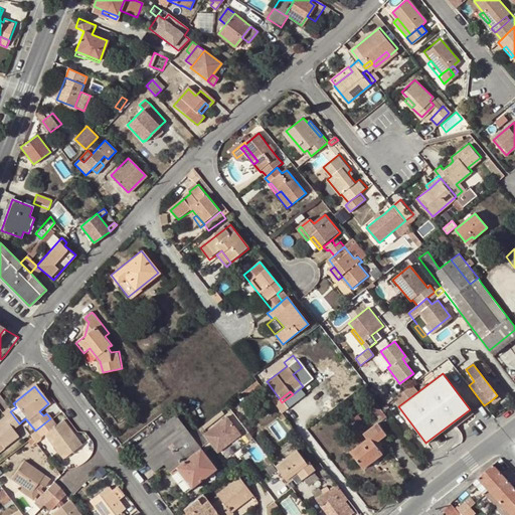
[(497,395),(490,401),(492,404),(500,398),(497,395)]
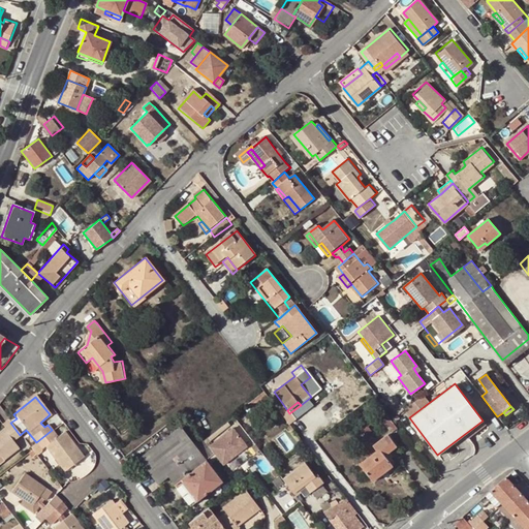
[(397,428),(385,412),(379,416),(392,432),(397,428)]
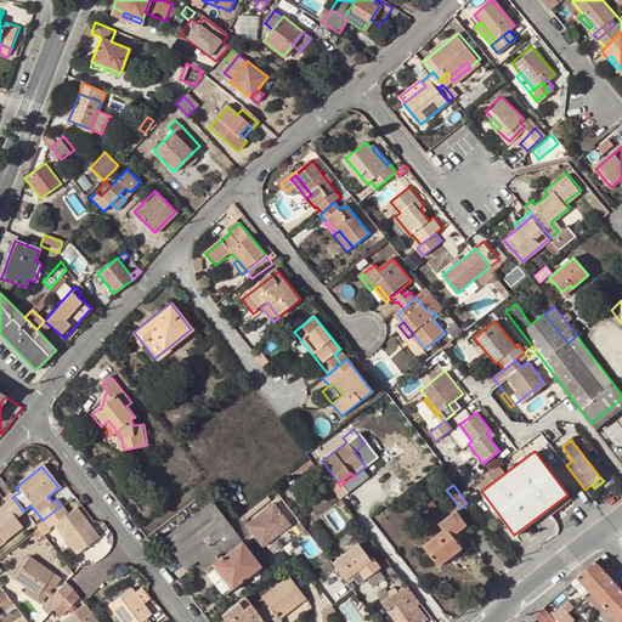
[(12,497),(10,493),(4,498),(7,502),(5,504),(9,509),(0,515),(0,537),(3,536),(5,539),(22,526),(15,518),(23,512),(20,507),(12,497)]
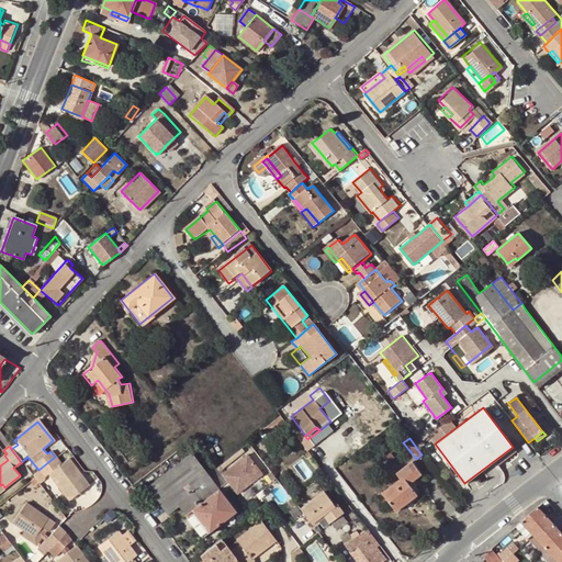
[(216,469),(215,467),(208,473),(190,450),(145,483),(166,510),(177,502),(183,510),(224,479),(220,474),(216,469)]
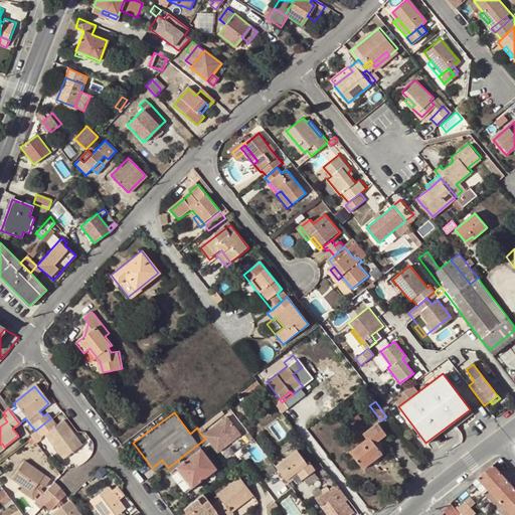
[(358,414),(352,419),(356,423),(362,419),(358,414)]
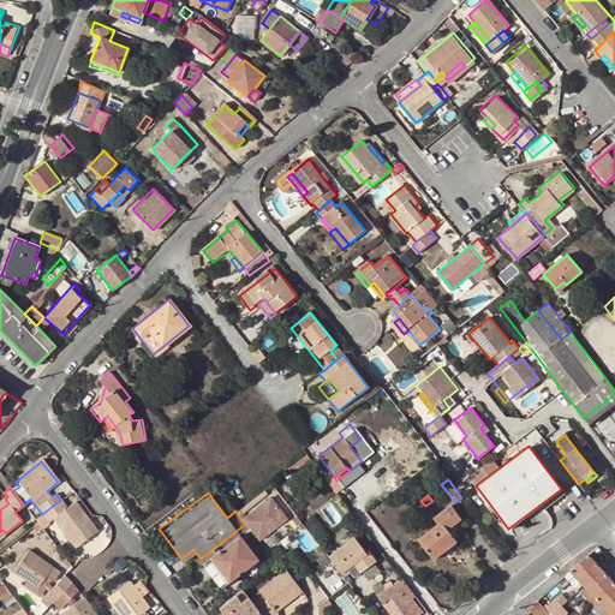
[(269,496),(240,519),(245,524),(257,539),(286,518),(269,496)]
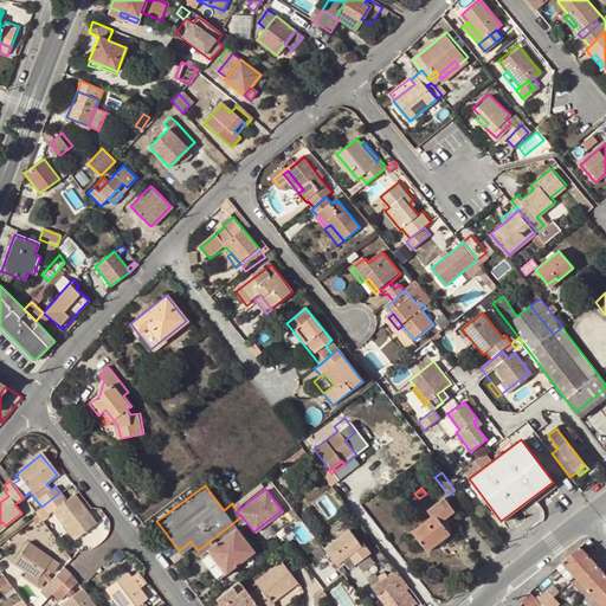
[(66,502),(59,492),(42,507),(38,509),(34,513),(34,514),(37,516),(40,521),(49,516),(52,513),(73,540),(95,522),(73,496),(66,502)]
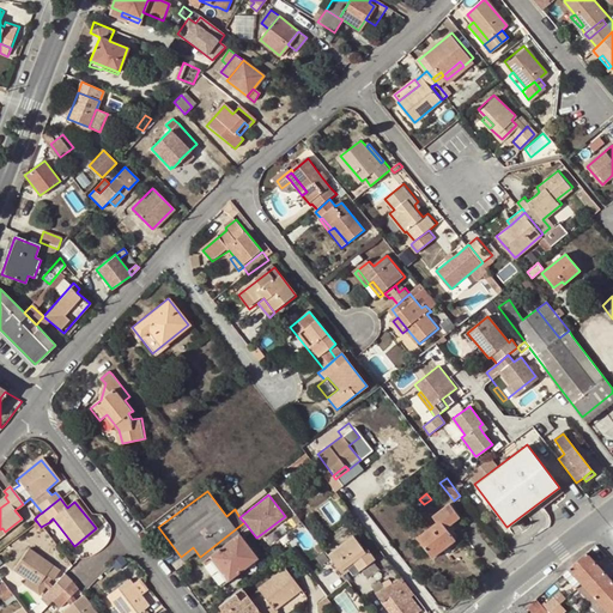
[(432,516),(437,522),(441,520),(445,527),(460,516),(449,503),(432,516)]
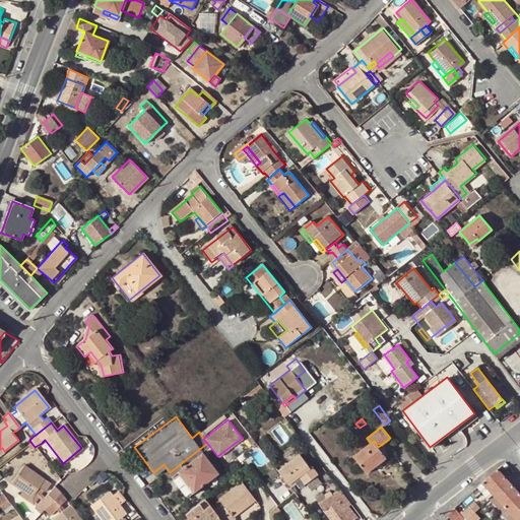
[(386,457),(384,454),(381,451),(378,447),(374,441),(371,443),(353,456),(367,472),(386,457)]
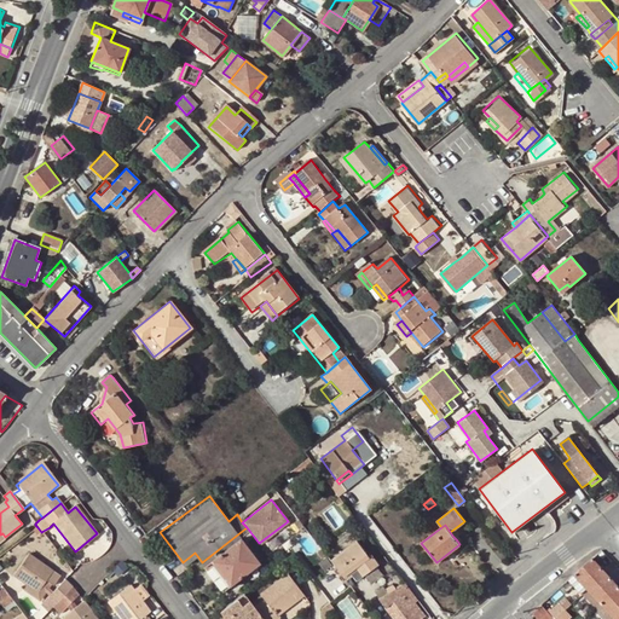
[(239,536),(209,559),(229,585),(259,562),(239,536)]
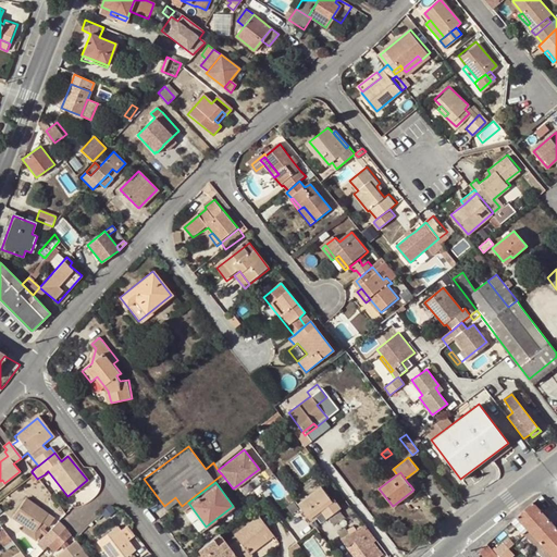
[(319,489),(298,505),(314,527),(338,508),(332,499),(330,502),(319,489)]
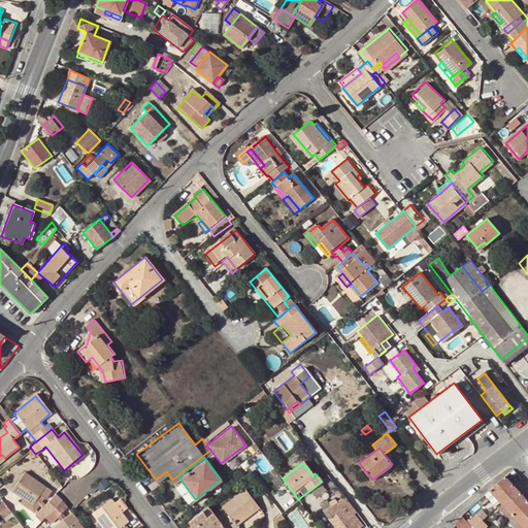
[(41,494),(48,498),(54,490),(28,471),(14,491),(33,504),(41,494)]
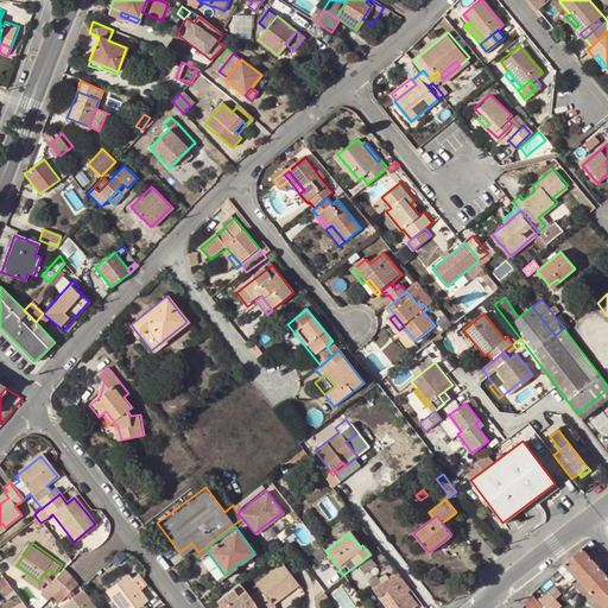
[(225,575),(206,549),(197,555),(216,581),(225,575)]
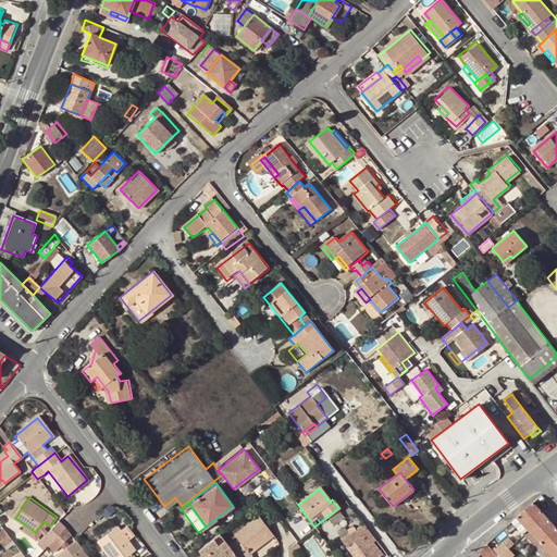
[(511,522),(523,535),(546,516),(533,503),(511,522)]
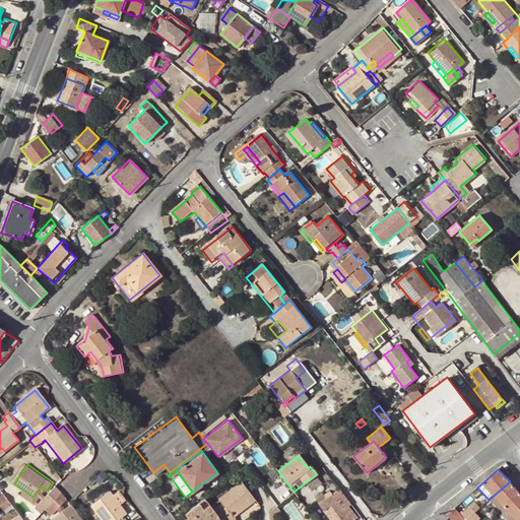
[(239,482),(252,500),(255,498),(242,480),(239,482)]
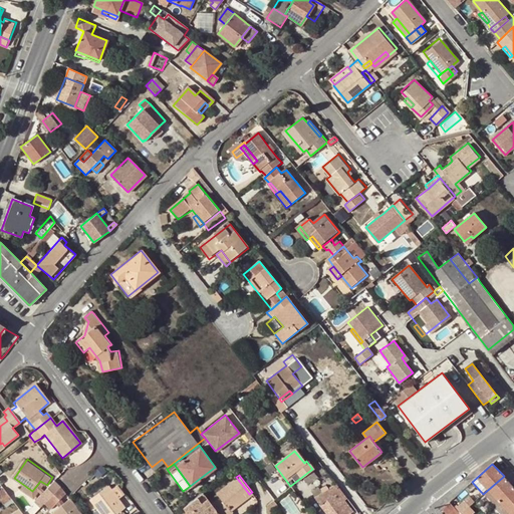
[(513,487),(504,476),(483,494),(494,506),(513,488),(513,487)]
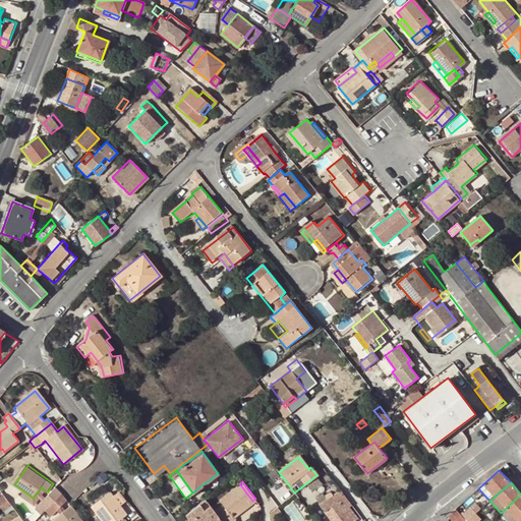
[(222,503),(214,509),(221,519),(222,520),(236,520),(237,520),(233,516),(252,501),(239,483),(219,499),(222,503)]
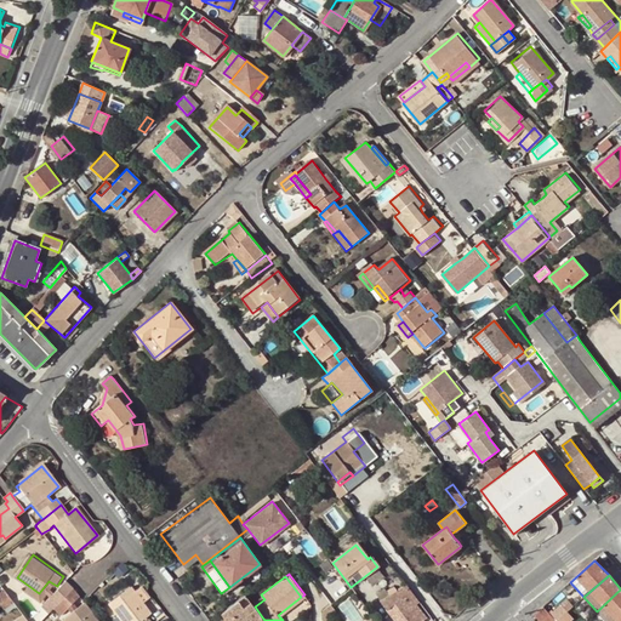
[(58,603),(74,586),(67,579),(44,604),(51,611),(55,607),(58,603)]
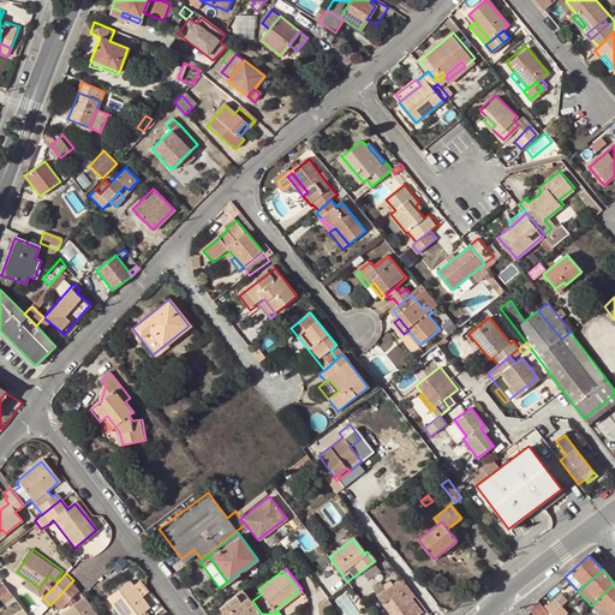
[(407,614),(413,611),(404,597),(387,577),(381,583),(384,586),(375,595),(392,614),(407,614)]
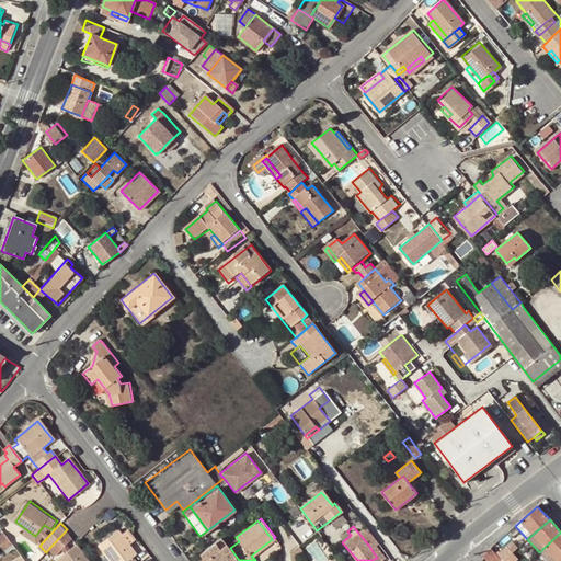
[(73,535),(67,529),(53,545),(49,548),(56,554),(73,535)]
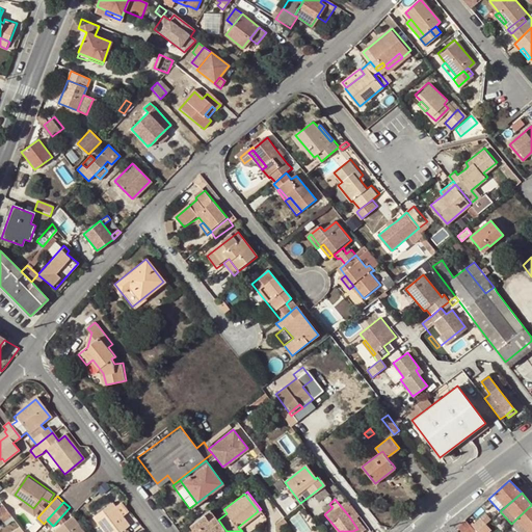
[(129,531),(127,529),(131,526),(124,516),(116,508),(113,503),(95,517),(106,531),(129,531)]
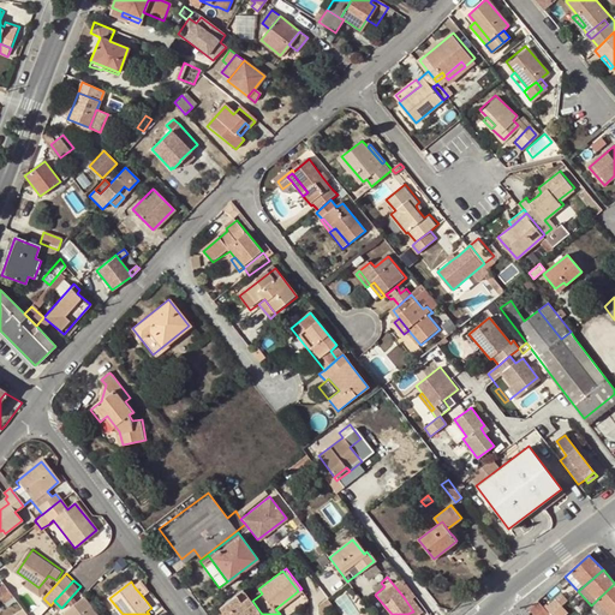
[(135,587),(143,597),(149,592),(142,583),(135,587)]
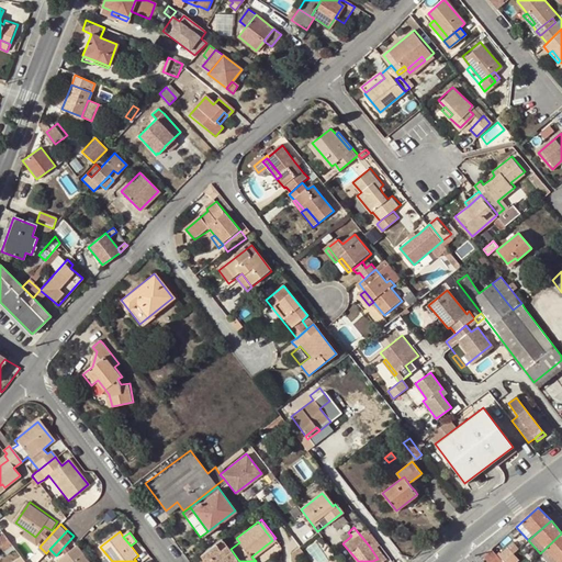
[(11,543),(3,534),(0,537),(0,547),(2,550),(11,543)]
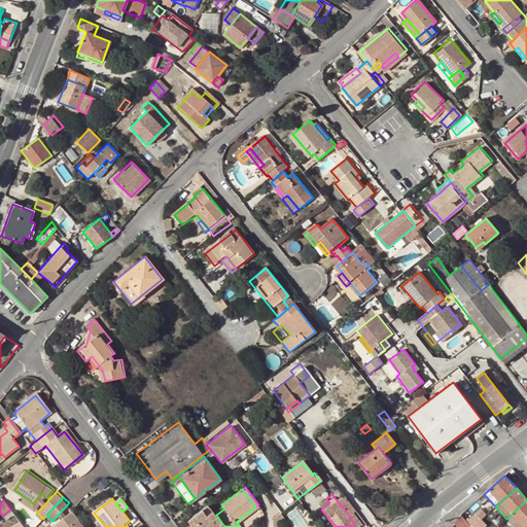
[(526,500),(506,519),(514,526),(521,526),(523,526),(526,522),(526,500)]
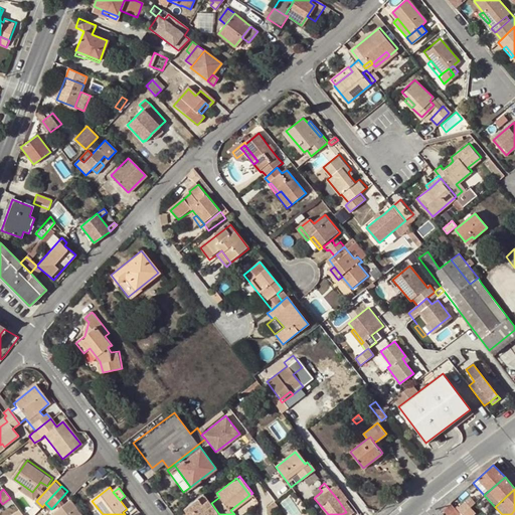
[(202,492),(181,508),(186,514),(215,514),(218,513),(211,503),(202,492)]
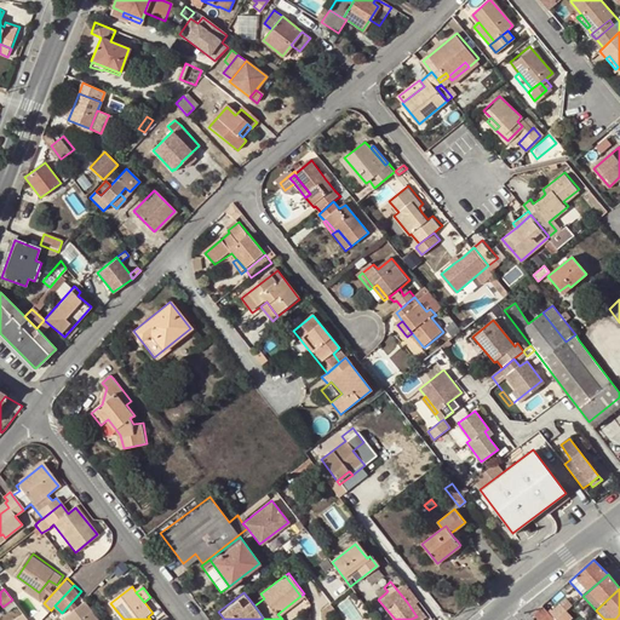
[(540,619),(555,619),(572,606),(566,598),(540,619)]
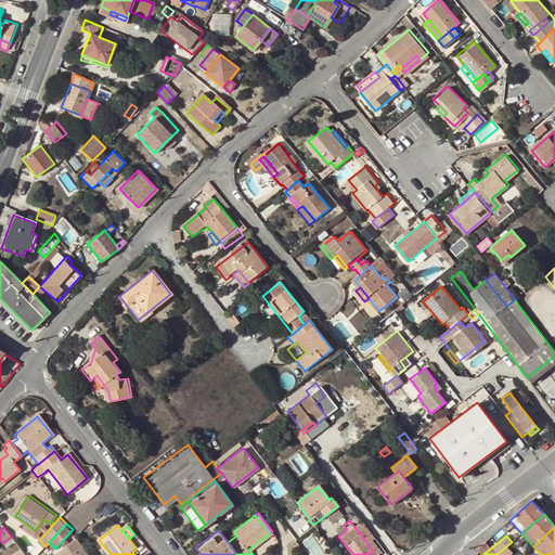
[(368,537),(364,539),(373,552),(377,549),(368,537)]
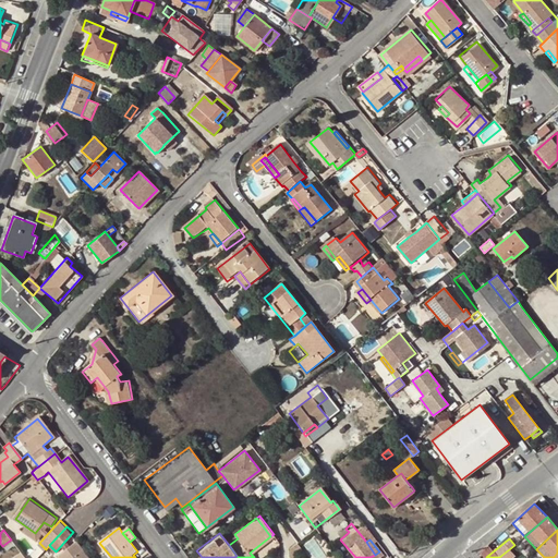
[(88,557),(76,542),(58,555),(60,557),(88,557)]
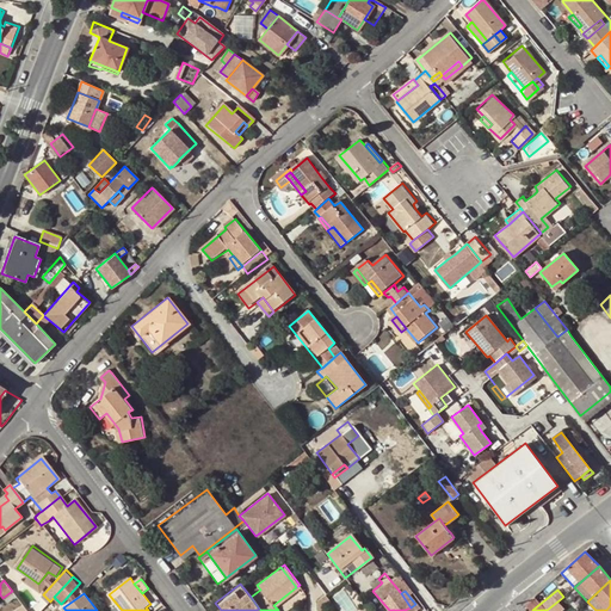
[(318,599),(315,610),(328,599),(325,594),(318,599)]
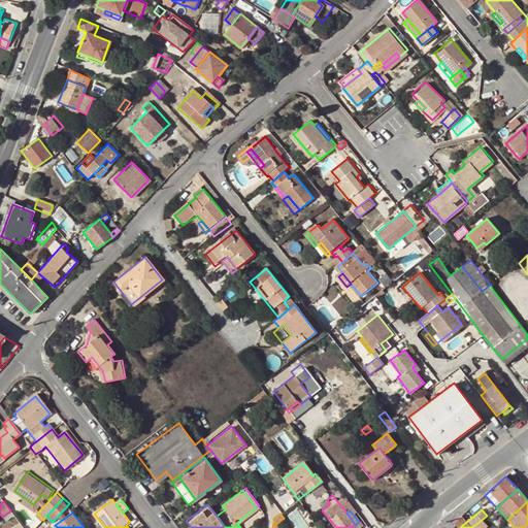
[(487,516),(472,527),(485,527),(492,522),(487,516)]
